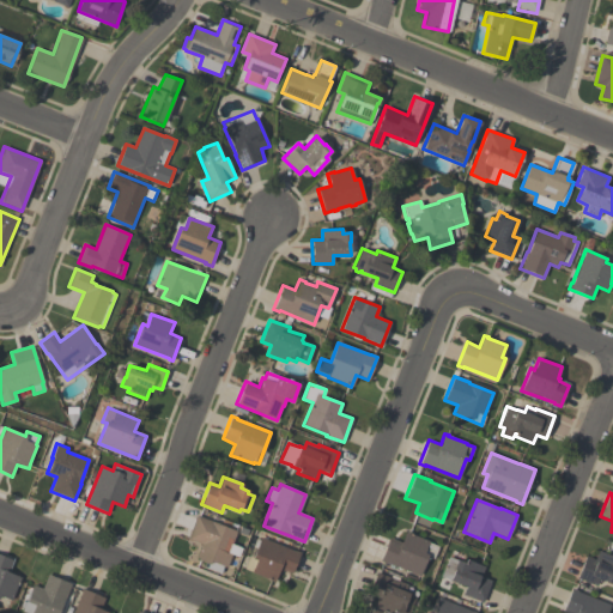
[(196,557),(201,544),(187,539),(196,516),(236,532),(231,544),(242,548),(238,557),(231,554),(226,568),(223,566),(219,574),(206,568),(207,564),(198,560),(196,557)]
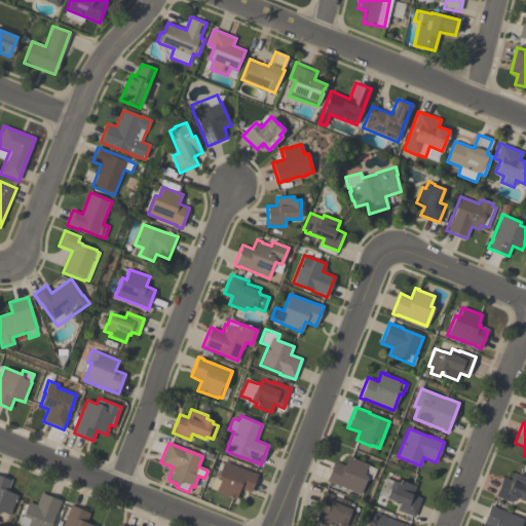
[(326,482),(334,461),(344,465),(348,455),(351,457),(350,457),(368,464),(367,465),(376,468),(372,479),(367,477),(360,494),(331,483),(331,484),(326,482)]
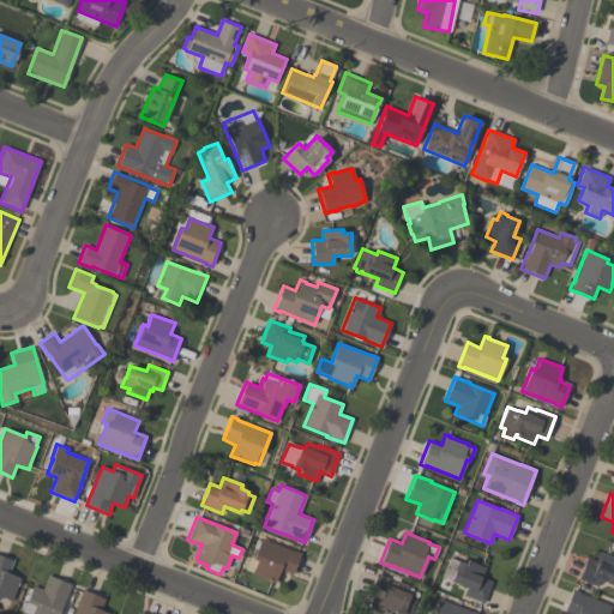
[(282,571),(281,573),(278,572),(275,584),(268,581),(251,573),(251,572),(244,570),(250,557),(252,559),(260,539),(294,552),(300,554),(292,575),(282,571)]
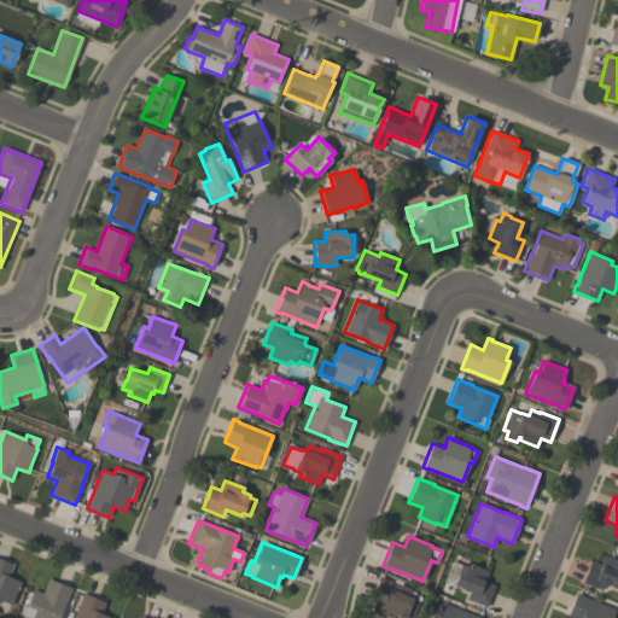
[(600,564),(604,555),(617,560),(617,589),(604,584),(601,590),(582,583),(590,560),(600,564)]
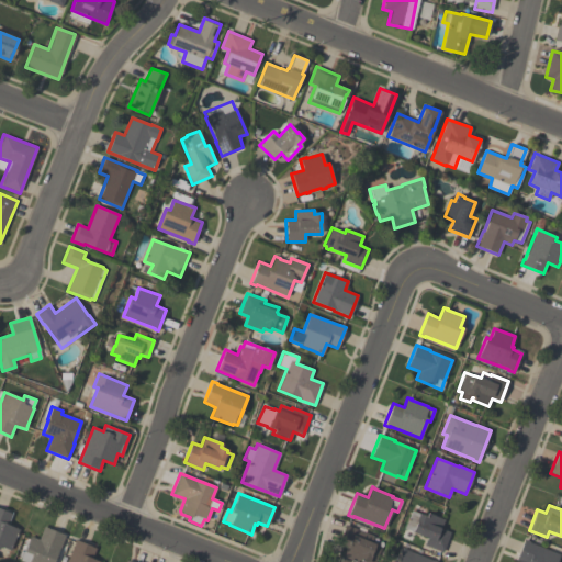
[(0,508),(11,514),(8,521),(10,523),(9,526),(19,530),(17,537),(15,537),(10,551),(0,547),(0,508)]
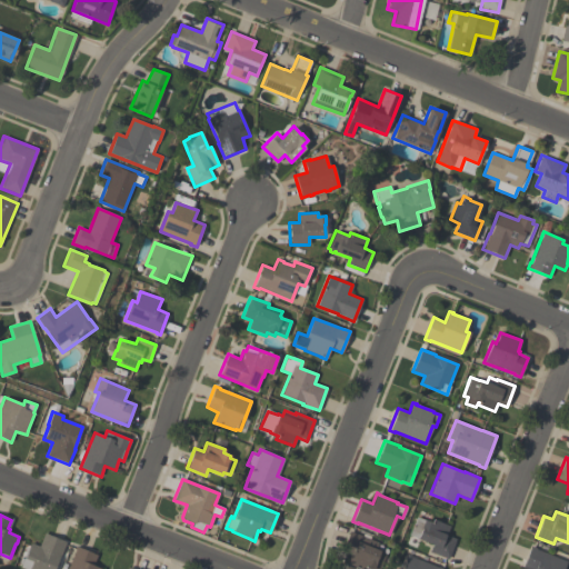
[(450,526),(447,535),(456,539),(448,559),(429,552),(432,545),(417,539),(417,538),(409,536),(417,517),(431,522),(432,519),(450,526)]
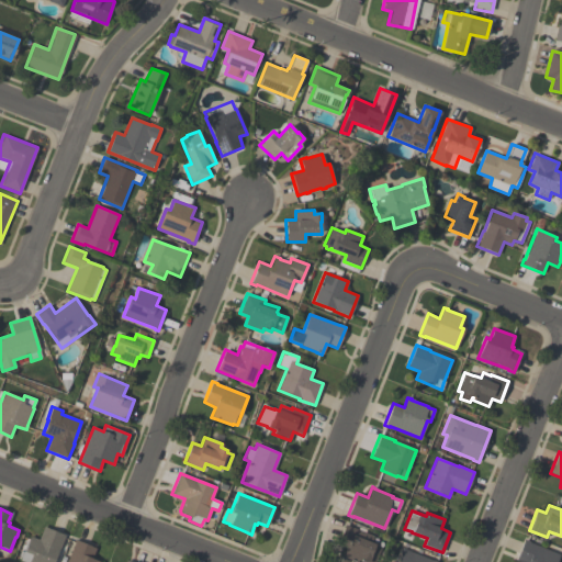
[(356,561),(343,557),(346,548),(337,544),(345,525),(373,537),(371,542),(375,544),(374,546),(381,549),(375,561),(362,561),(361,560),(359,561),(356,561)]
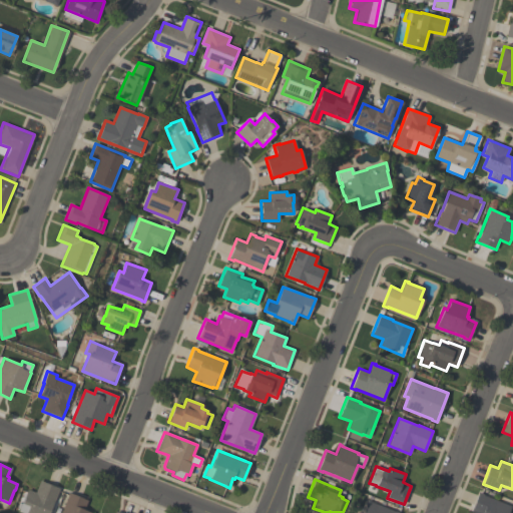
[(60,489),(54,502),(49,512),(20,512),(18,512),(22,503),(28,490),(35,493),(40,481),(60,489)]
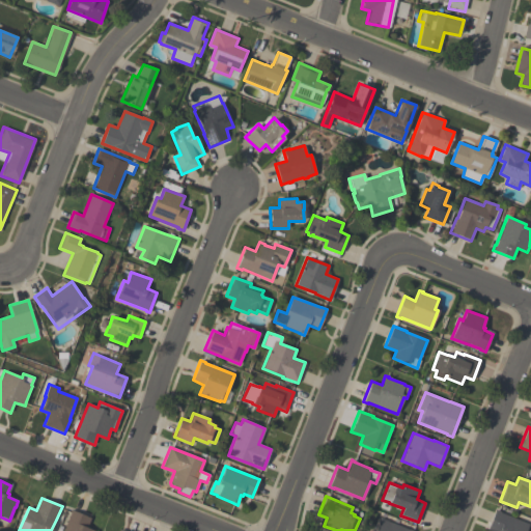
[(490,530),(487,530),(495,509),(500,511),(500,512),(529,524),(526,530),(490,530)]
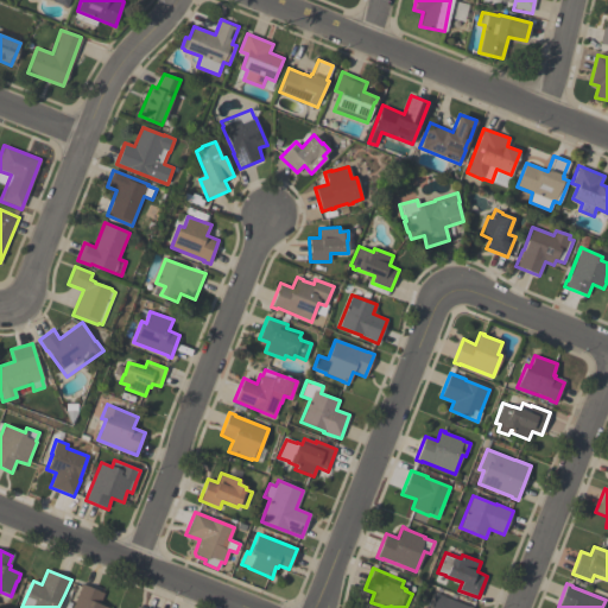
[(71,607),(81,588),(80,588),(81,584),(103,593),(99,605),(107,607),(71,607)]
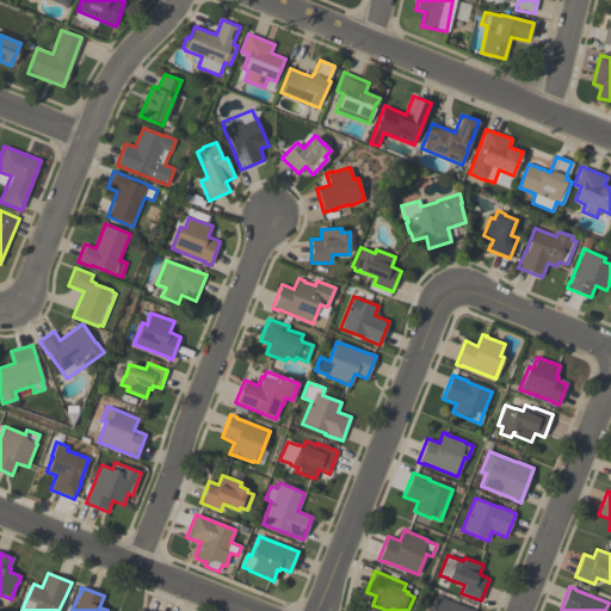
[(475,610),(431,610),(437,596),(475,610)]
